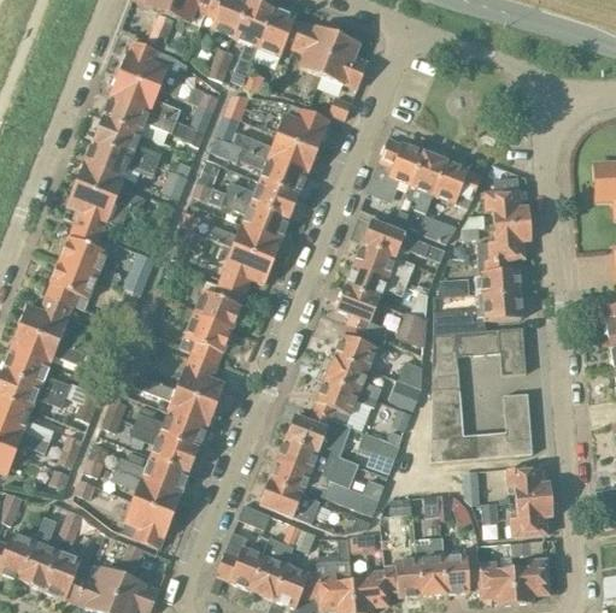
[(165,13),(171,0),(133,0),(165,13)]
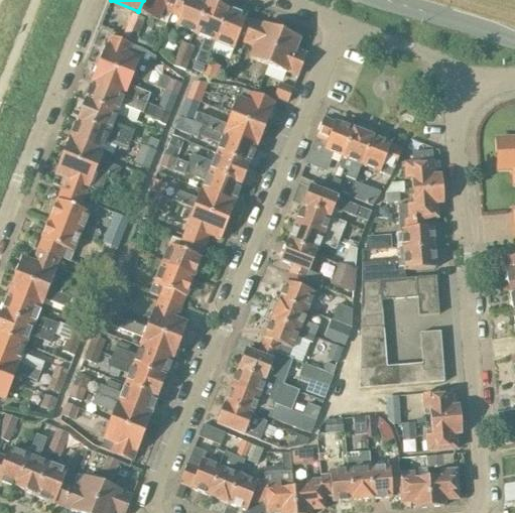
[(170,11),(174,0),(143,0),(138,11),(157,18),(161,7),(170,11)]
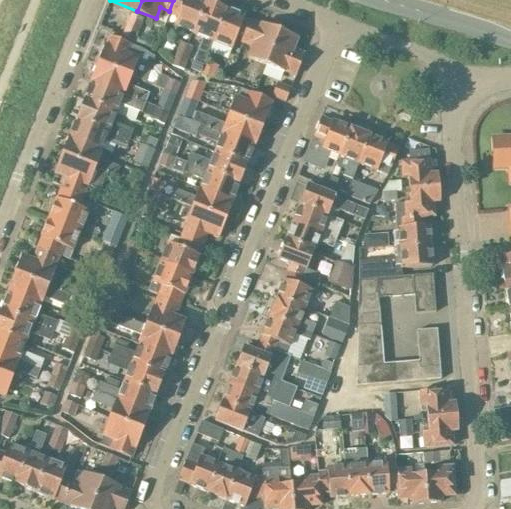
[(193,31),(206,0),(173,0),(169,11),(178,15),(174,24),(193,31)]
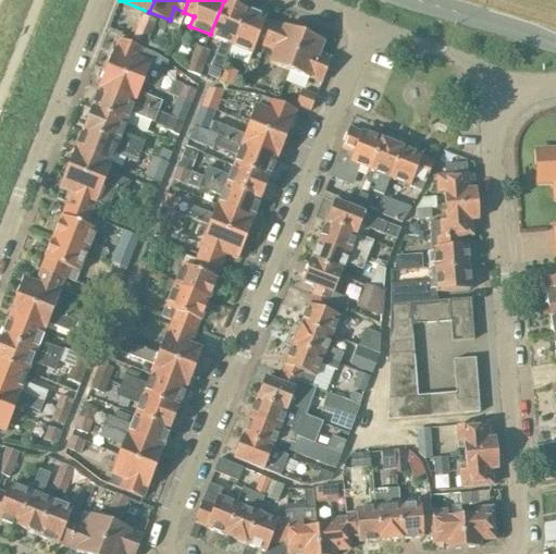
[(221,77),(226,64),(234,44),(232,42),(231,42),(244,8),(226,0),(224,0),(210,34),(223,39),(209,72),(217,75),(221,77)]
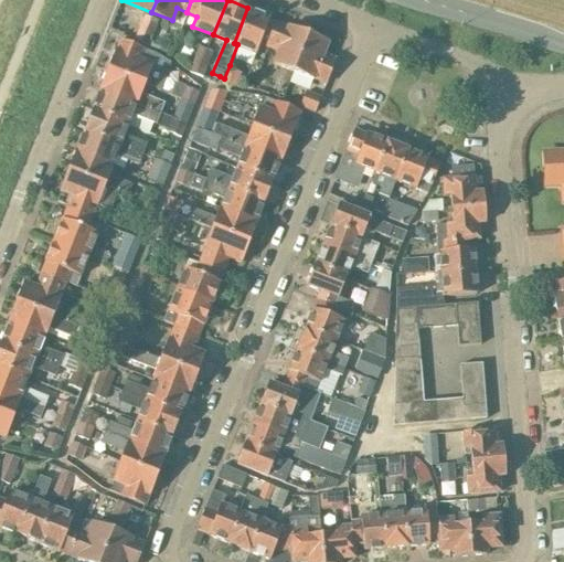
[(268,45),(278,20),(247,8),(234,43),(235,43),(256,52),(259,42),(268,45)]
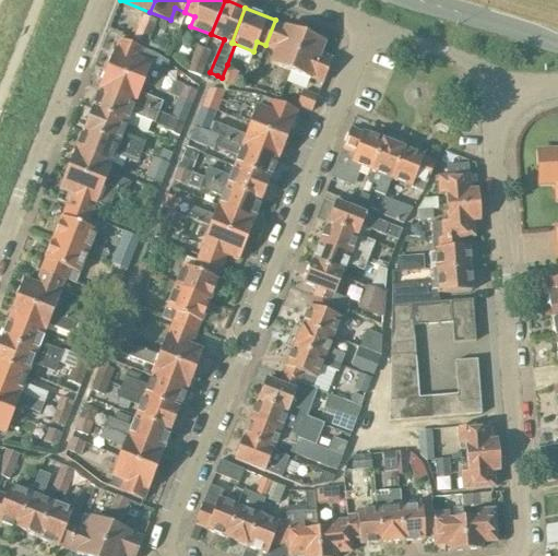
[(144,13),(140,25),(153,32),(158,19),(152,15),(144,13)]
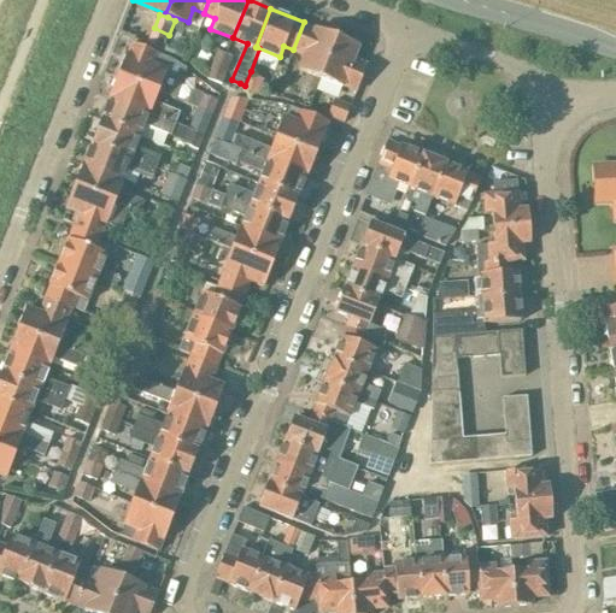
[(320,75),(336,35),(304,22),(293,49),(304,53),(299,66),(320,75)]
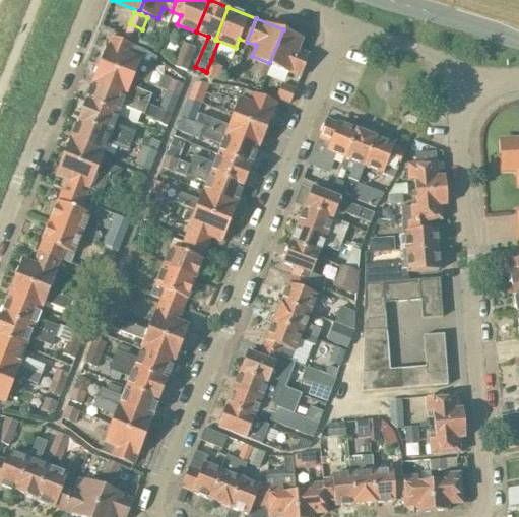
[(142,29),(130,23),(125,35),(132,38),(138,40),(142,29)]
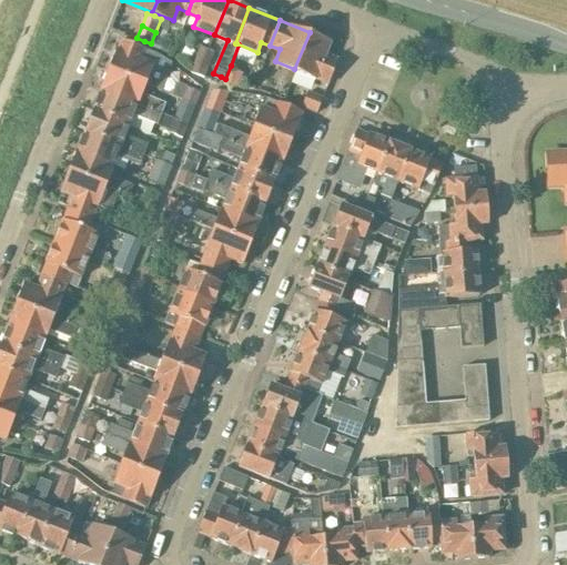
[(310,32),(294,69),(327,82),(337,57),(325,52),(330,40),(310,32)]
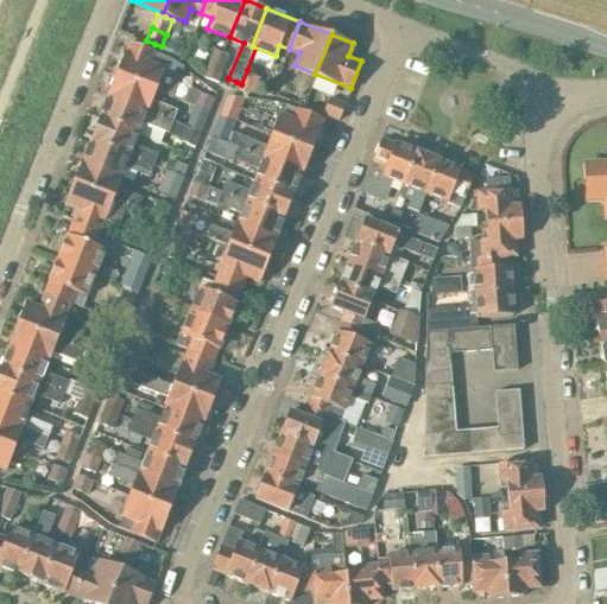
[(117,72),(156,88),(169,55),(130,39),(117,72)]
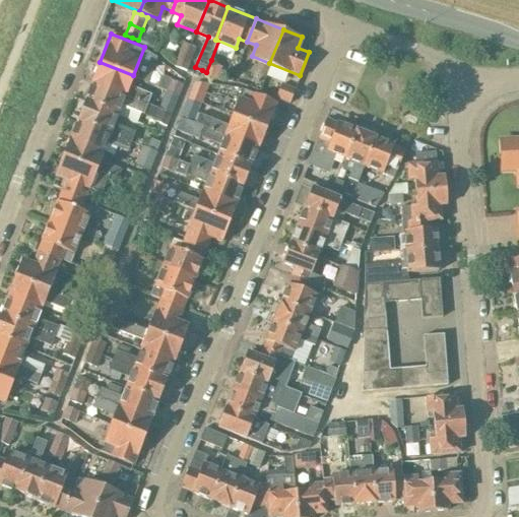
[(185,41),(180,53),(193,58),(198,46),(191,43),(185,41)]
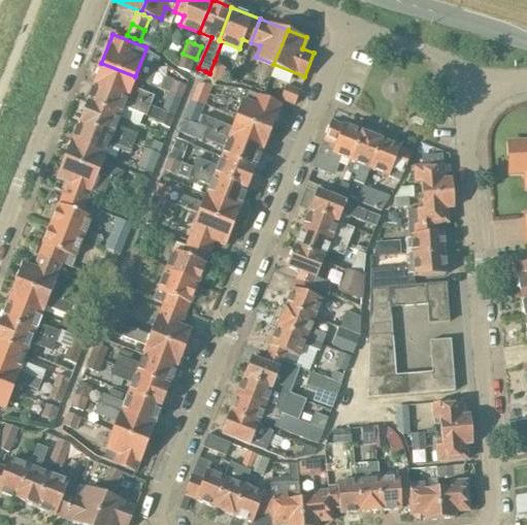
[(196,59),(183,54),(178,64),(185,67),(192,69),(196,59)]
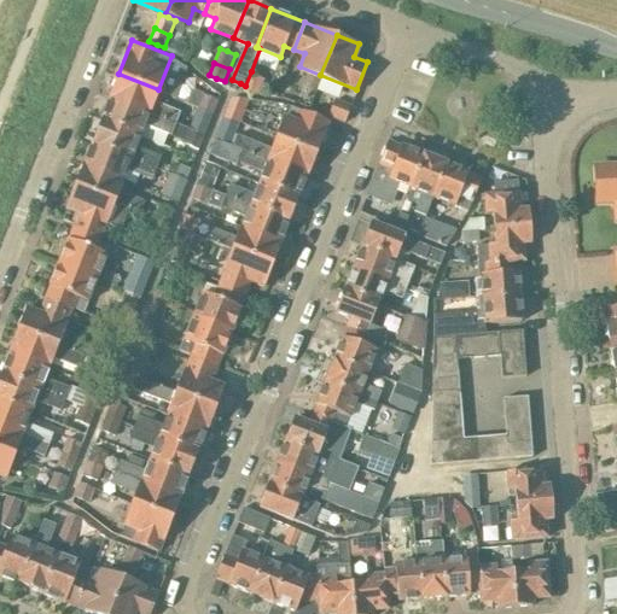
[(265,77),(251,71),(245,86),(260,91),(265,77)]
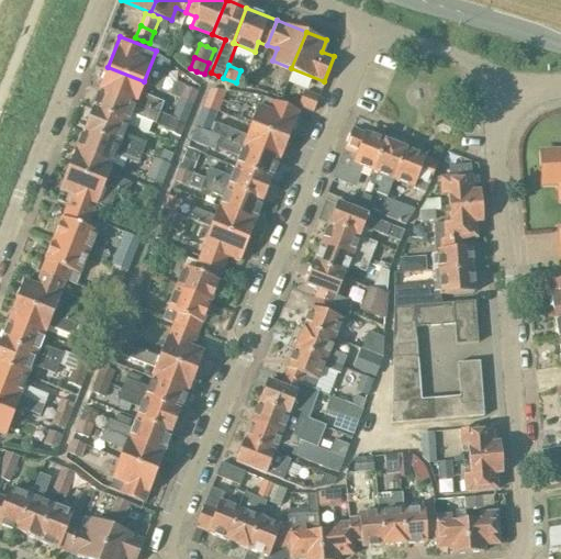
[(100,86),(99,88),(159,111),(159,110),(172,115),(172,116),(187,122),(188,121),(174,115),(161,110),(165,101),(139,91),(144,81),(108,67),(100,86)]
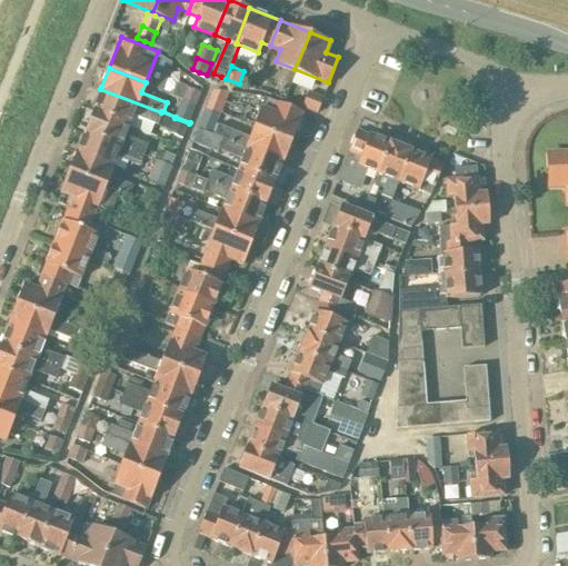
[(198,102),(202,90),(188,85),(179,81),(175,93),(198,102)]
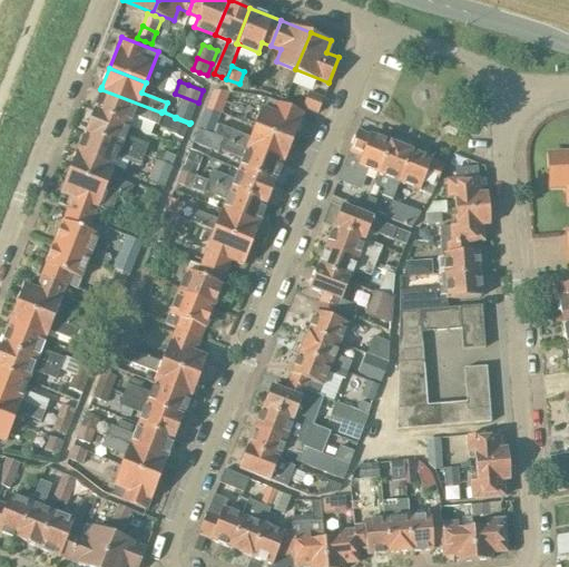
[(94,108),(92,109),(129,124),(129,123),(133,115),(158,125),(163,114),(162,113),(100,89),(94,108)]
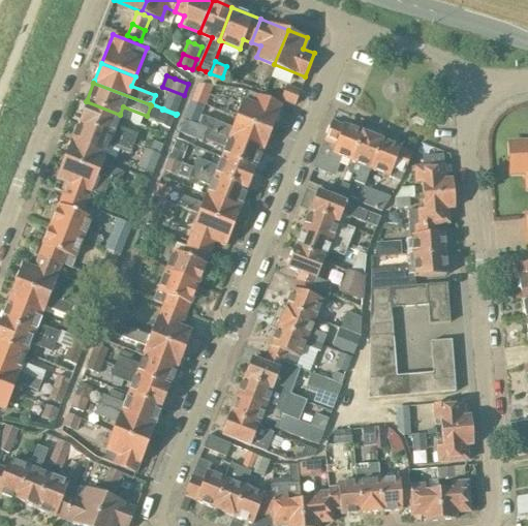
[(193,97),(192,100),(205,105),(206,102),(214,83),(199,83),(193,97)]
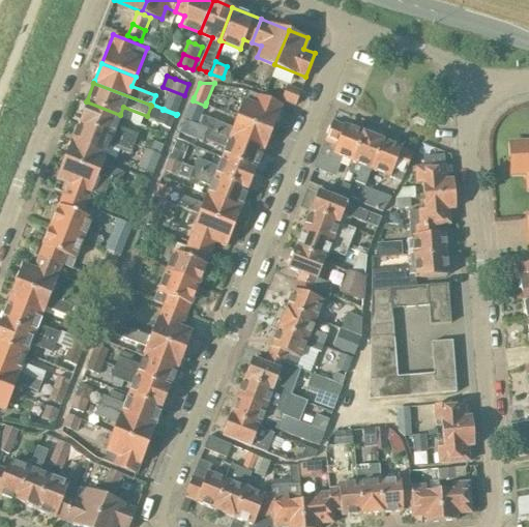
[(296,104),(301,88),(288,83),(285,90),(282,89),(278,97),(296,104)]
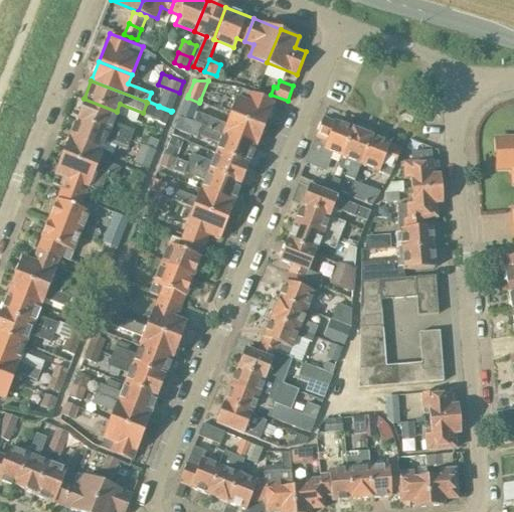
[(229,115),(264,128),(275,100),(251,91),(252,91),(240,87),(237,97),(229,115)]
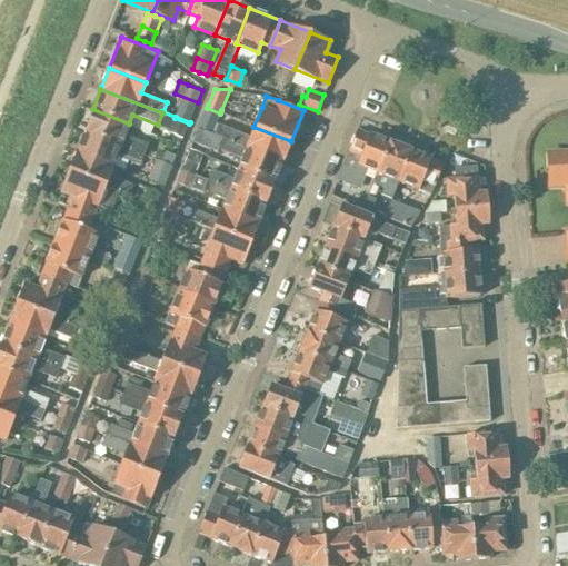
[(176,117),(190,122),(195,109),(181,103),(176,117)]
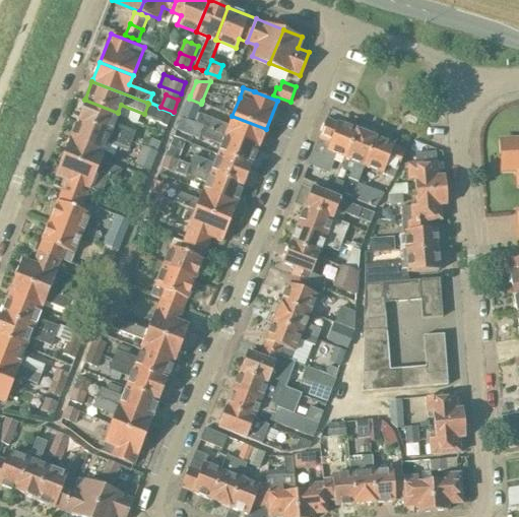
[(182,116),(194,121),(195,120),(201,104),(189,99),(182,116)]
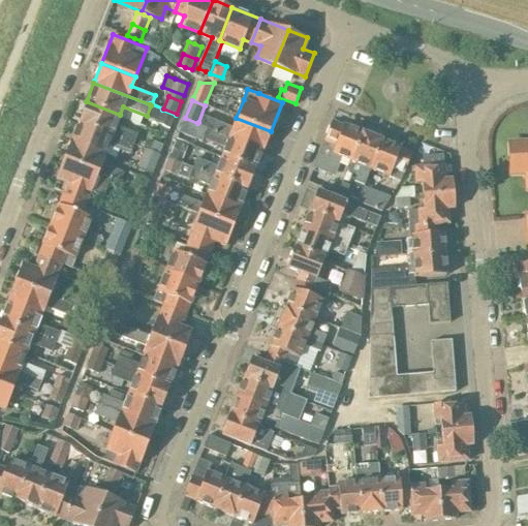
[(86,101),(79,120),(136,144),(141,133),(117,124),(120,115),(86,101)]
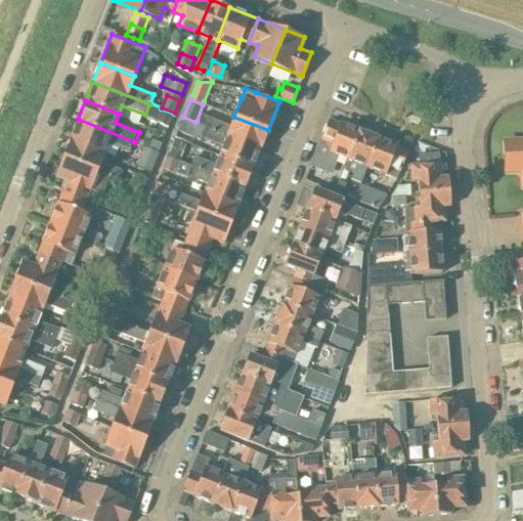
[(168,124),(170,124),(174,114),(161,109),(149,104),(145,115),(168,124)]
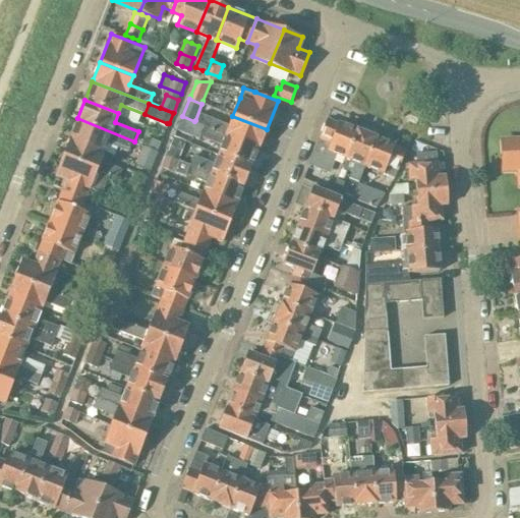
[(267,129),(232,116),(229,124),(208,115),(199,112),(196,122),(204,125),(260,147),(267,129)]
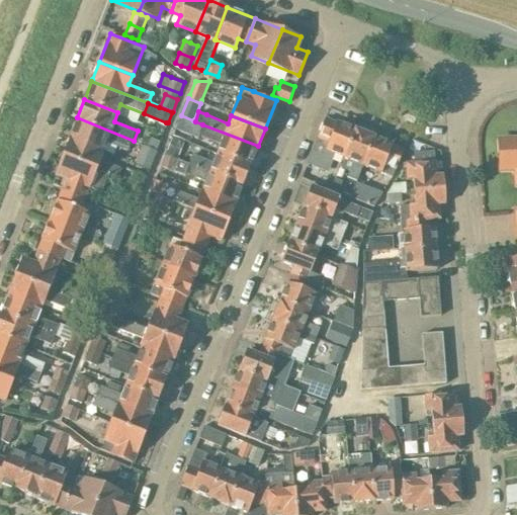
[(193,120),(181,115),(176,127),(189,133),(193,120)]
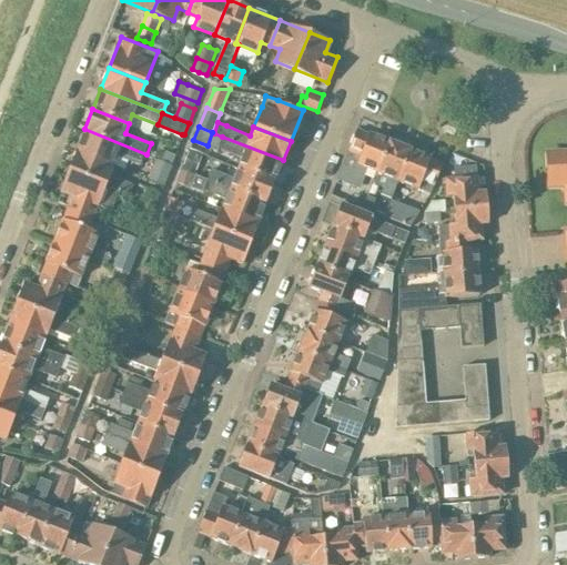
[(377,171),(390,140),(357,127),(337,177),(343,180),(342,182),(351,187),(353,183),(361,187),(368,168),(377,171)]
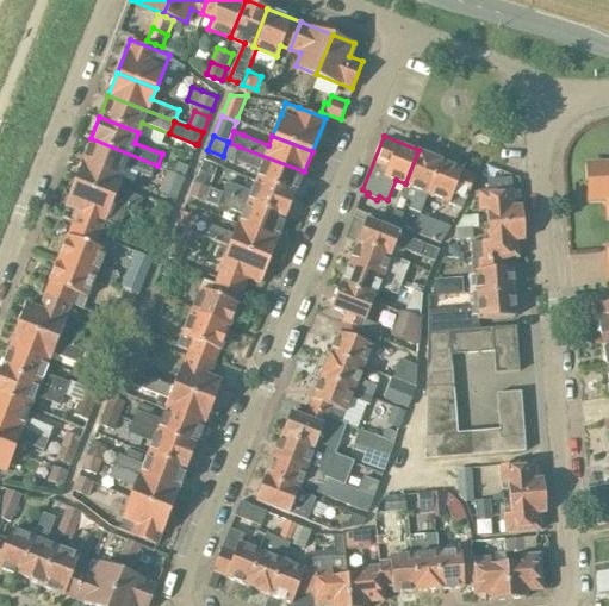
[(91,138),(82,160),(122,175),(125,166),(153,176),(157,166),(91,138)]
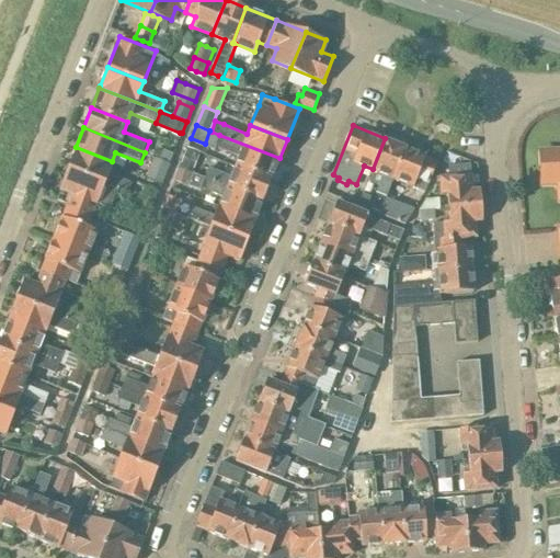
[(214,147),(215,146),(219,135),(212,132),(209,131),(205,144),(214,147)]
